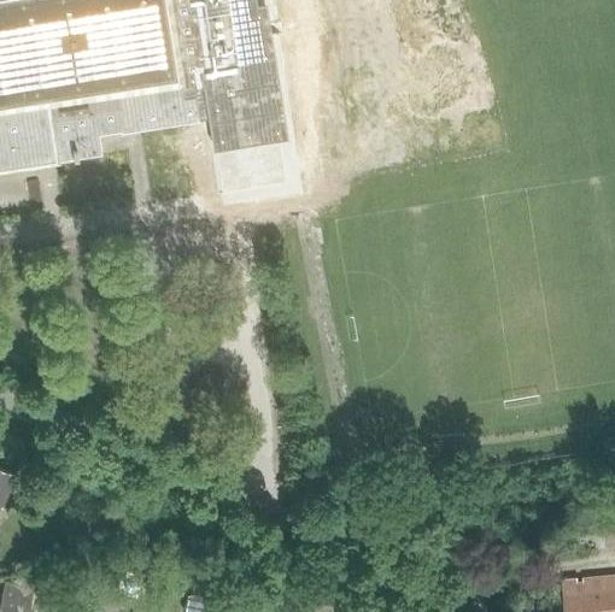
[(0,174),(97,159),(94,140),(136,133),(138,134),(194,125),(188,89),(179,90),(164,0),(0,0),(0,174)]
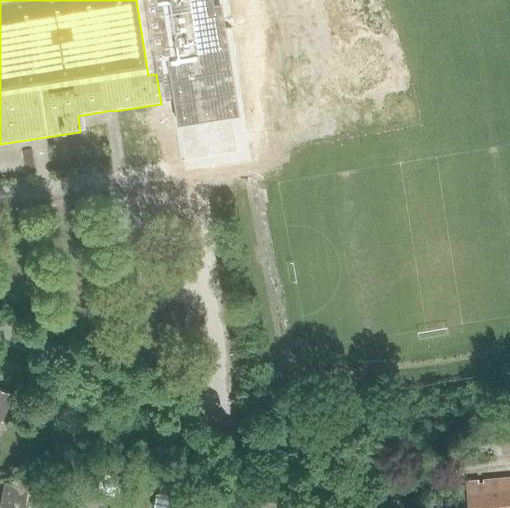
[(208,0),(136,0),(148,75),(156,74),(161,104),(168,103),(171,121),(225,112),(208,0)]
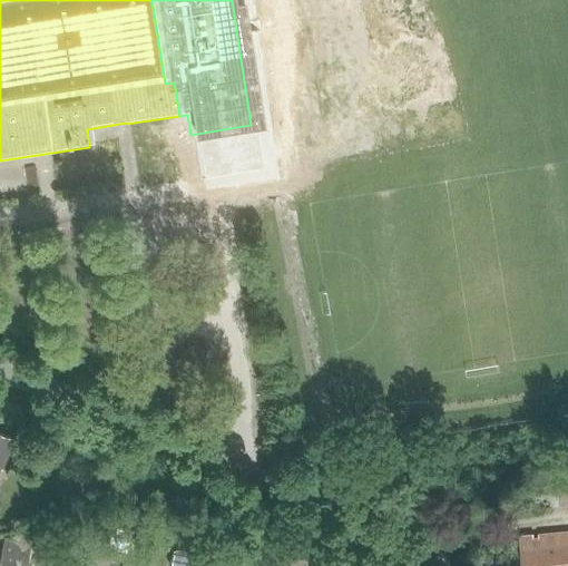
[(0,471),(12,445),(0,439),(0,471)]
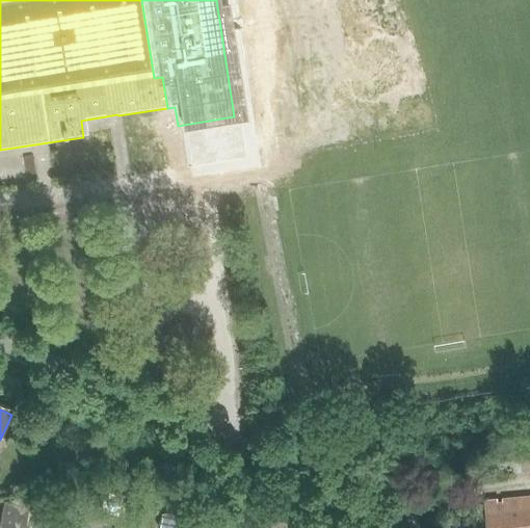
[(18,441),(5,436),(1,447),(14,452),(18,441)]
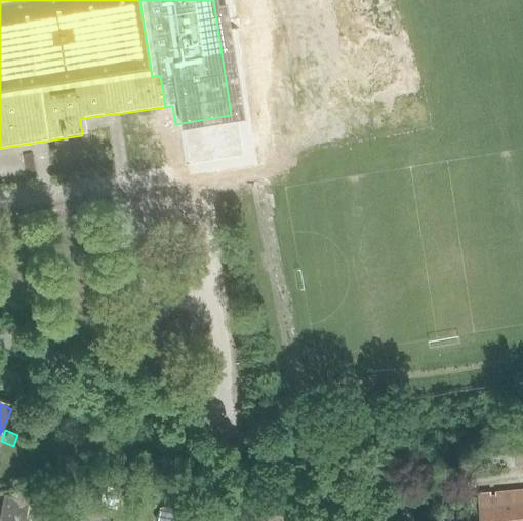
[(491,497),(478,498),(480,520),(522,520),(522,494),(493,497),(494,501),(491,501),(491,497)]
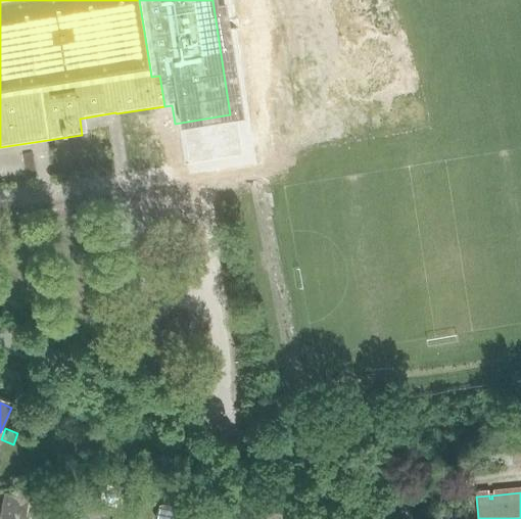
[(9,518),(13,499),(2,497),(0,505),(0,518),(9,518)]
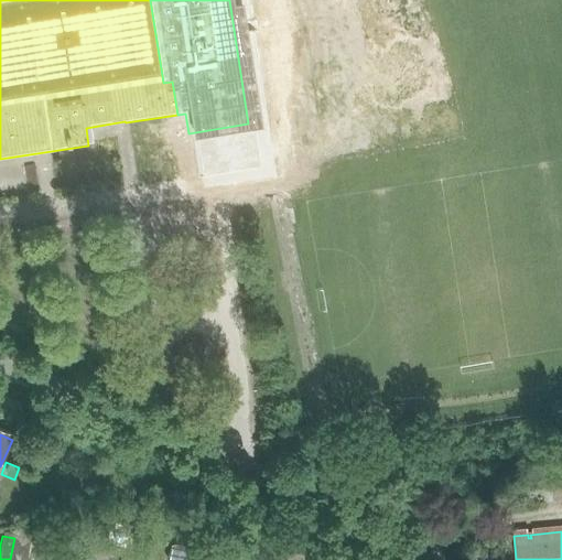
[(14,538),(10,559),(24,559),(29,541),(14,538)]
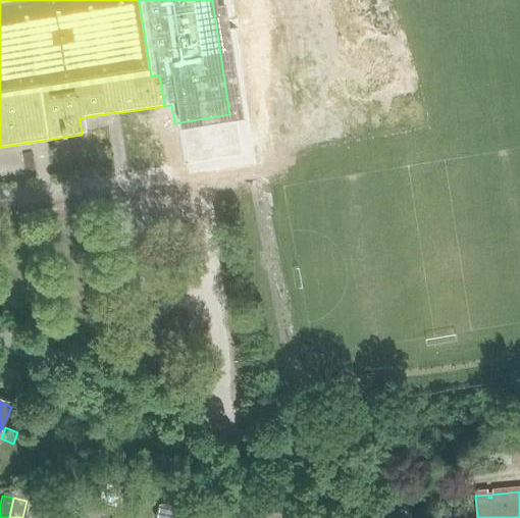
[(171,517),(173,510),(155,506),(153,517),(171,517)]
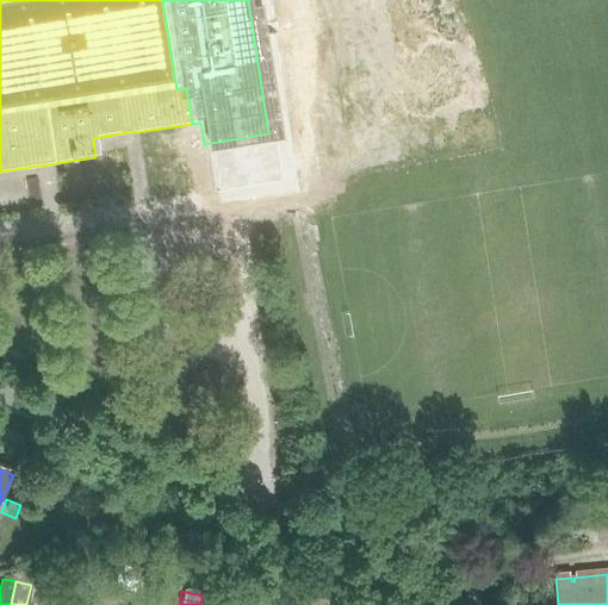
[(105,604),(107,596),(92,592),(90,604),(105,604)]
